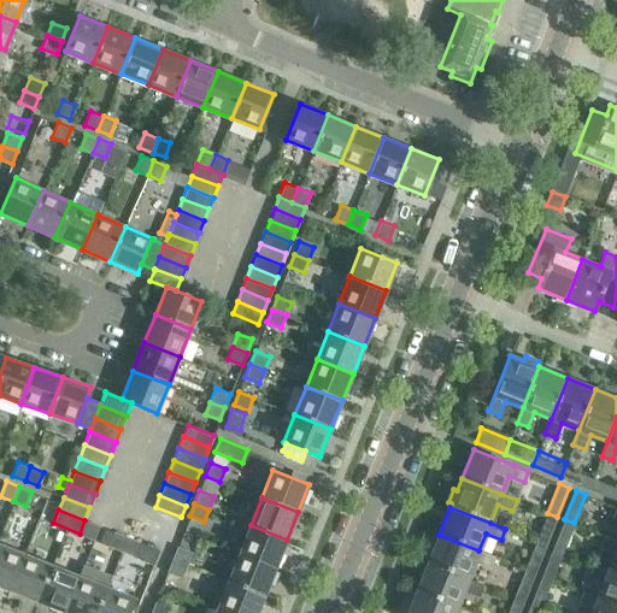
[(547,513),(536,541),(546,546),(557,517),(547,513)]
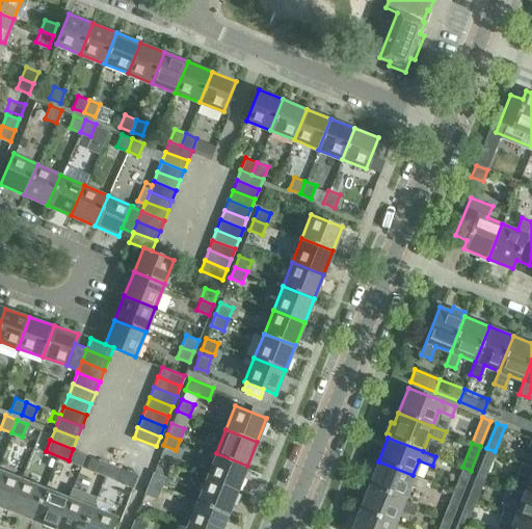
[(486,448),(477,473),(485,476),(495,451),(486,448)]
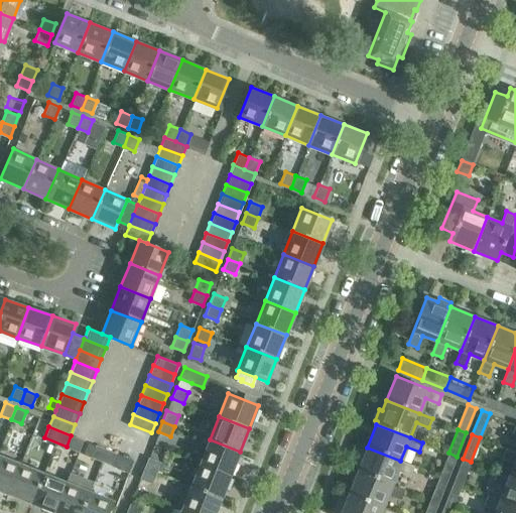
[(210,439),(201,463),(231,475),(240,452),(210,439)]
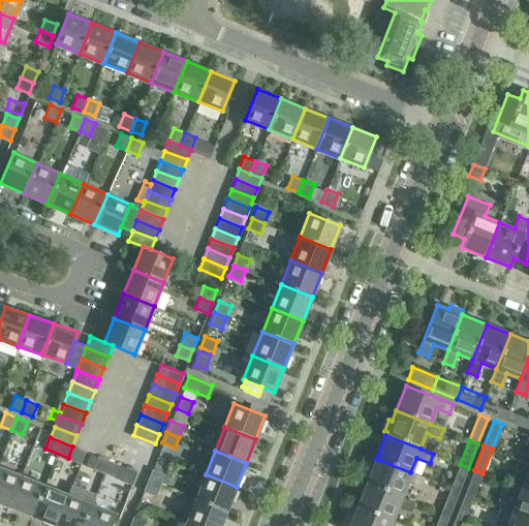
[(93,467),(104,472),(110,460),(98,456),(93,467)]
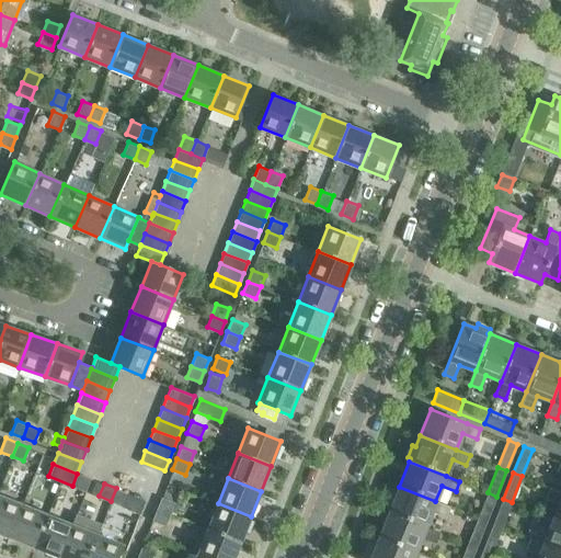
[(399,487),(388,513),(425,527),(432,511),(445,516),(449,507),(435,501),(399,487)]
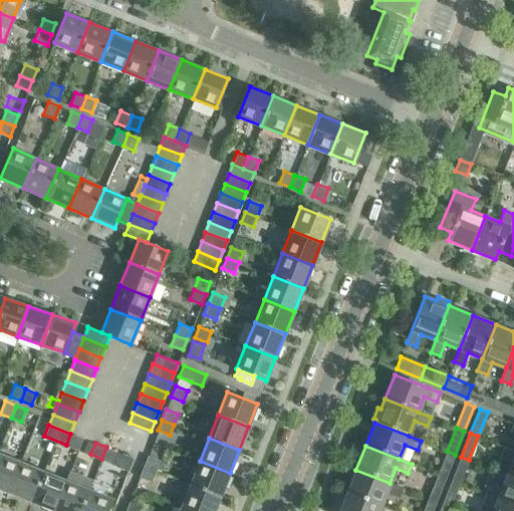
[(513,460),(507,474),(513,477),(513,449),(504,446),(500,455),(513,460)]
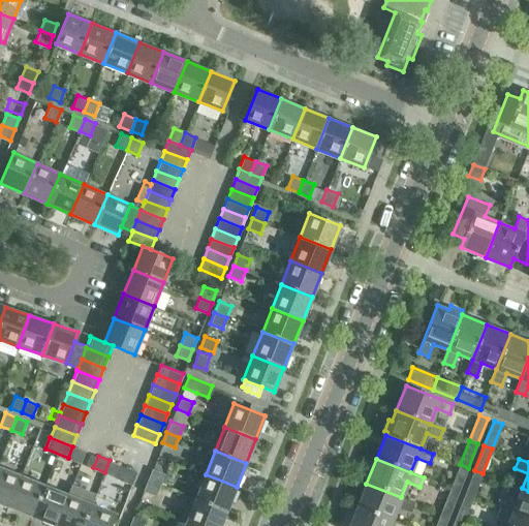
[(110,460),(104,472),(115,476),(120,464),(110,460)]
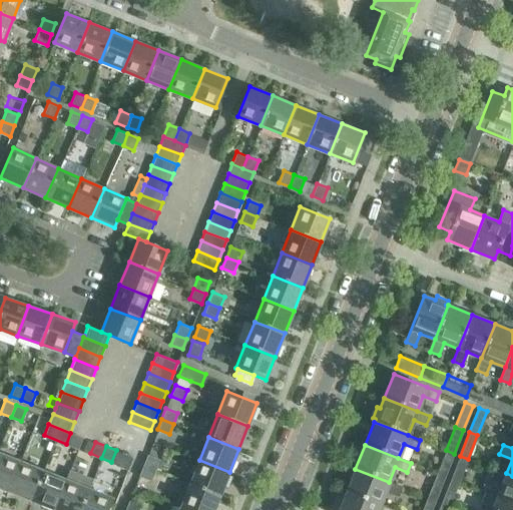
[(116,450),(111,462),(127,469),(132,457),(116,450)]
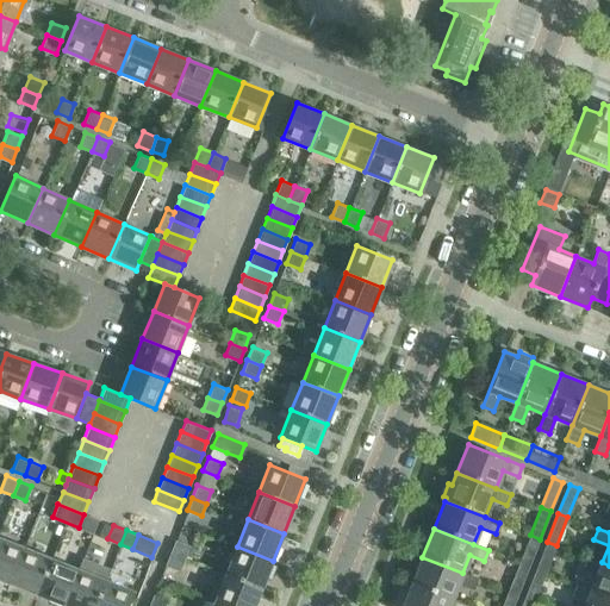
[(530,535),(518,563),(529,567),(540,539),(530,535)]
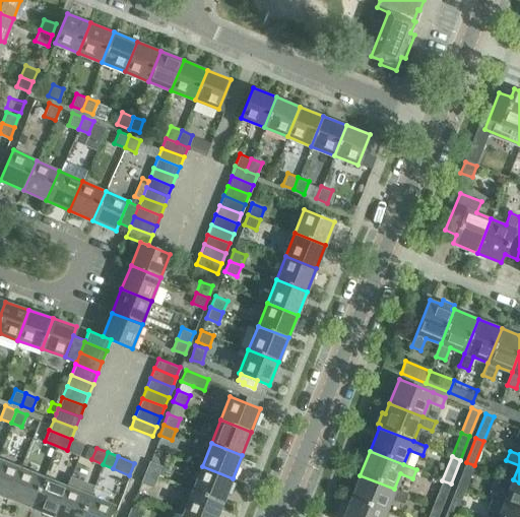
[(0,494),(8,498),(20,467),(0,458),(0,494)]
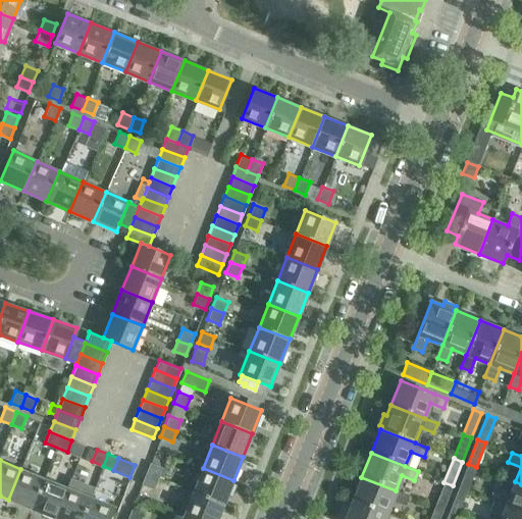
[(150,462),(146,473),(158,477),(162,467),(150,462)]
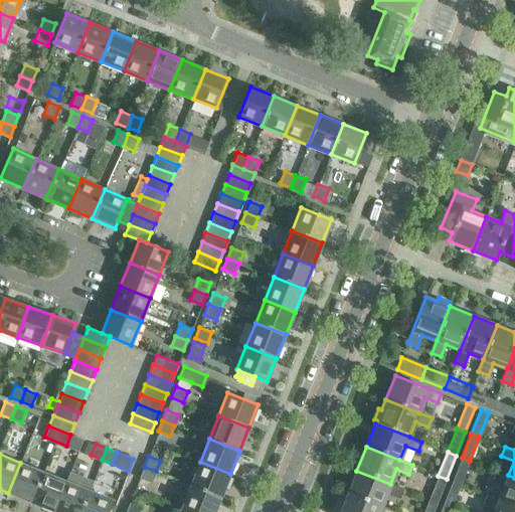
[(462,458),(452,481),(461,485),(470,461),(462,458)]
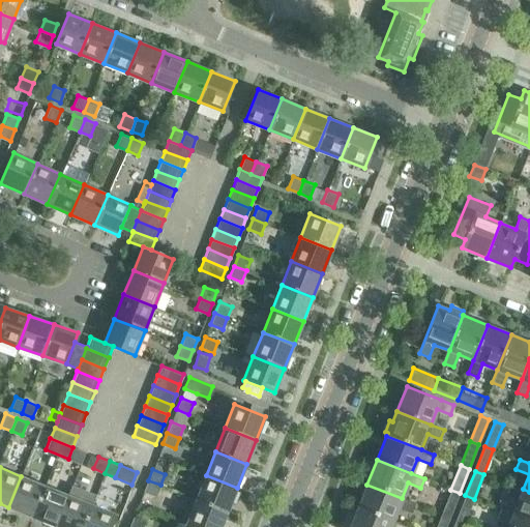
[(206,475),(196,499),(227,511),(237,488),(206,475)]
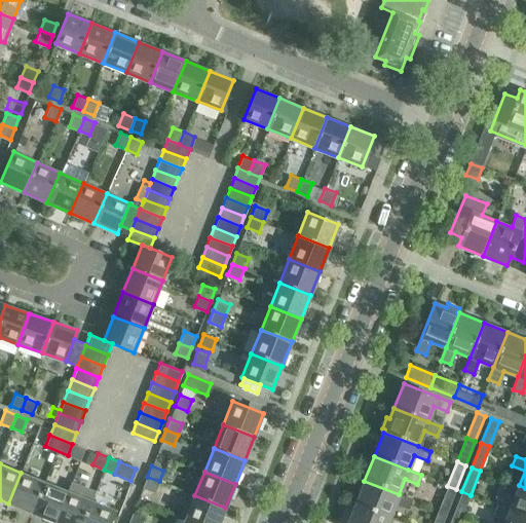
[(8,503),(32,513),(44,482),(21,473),(8,503)]
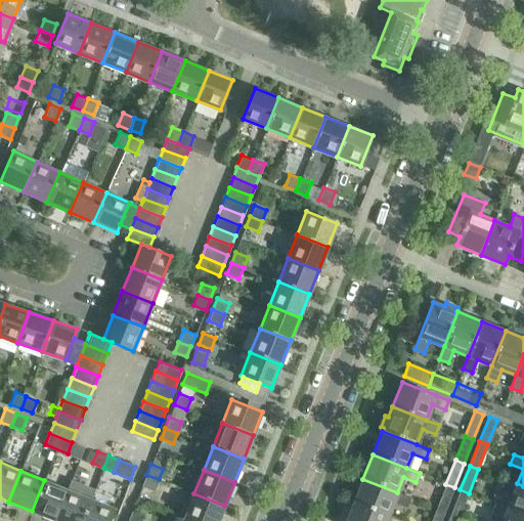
[(159,479),(146,475),(142,485),(155,490),(159,479)]
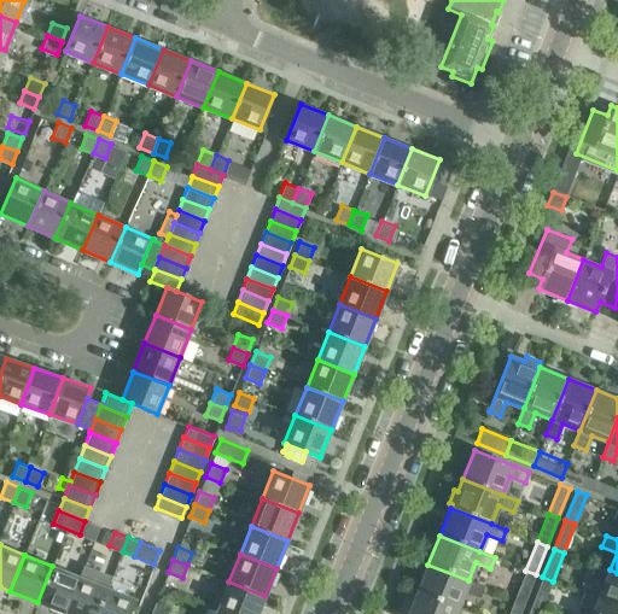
[(605,582),(598,598),(617,606),(617,573),(610,569),(595,563),(590,576),(605,582)]
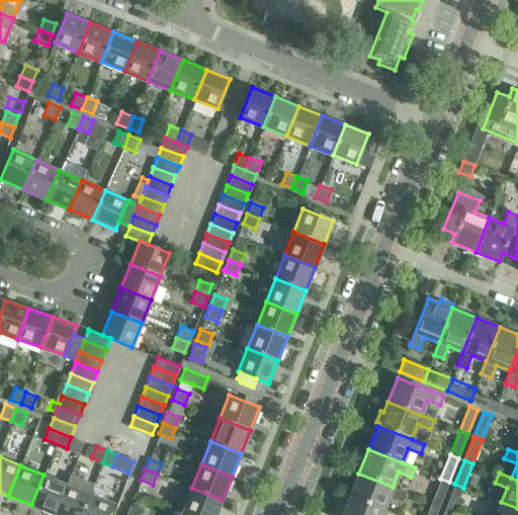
[(358,474),(349,497),(382,510),(383,510),(389,496),(402,501),(405,491),(393,487),(358,474)]
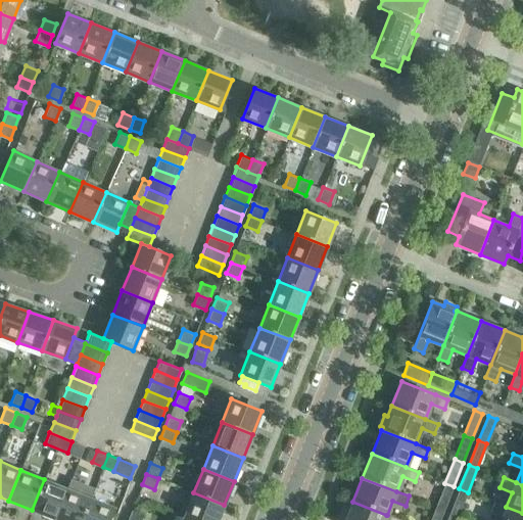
[(32,510),(55,519),(67,488),(44,479),(32,510)]
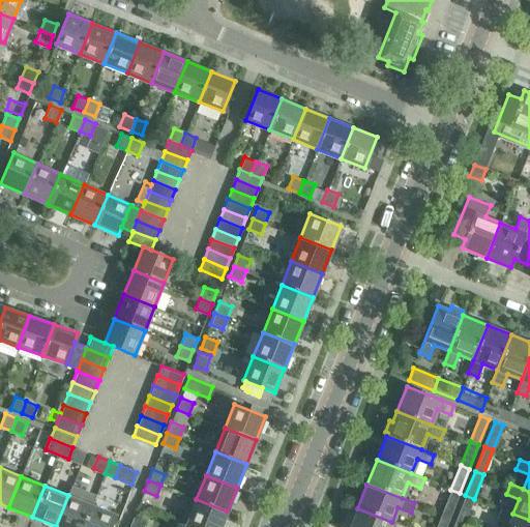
[(450,490),(441,514),(449,518),(460,493),(450,490)]
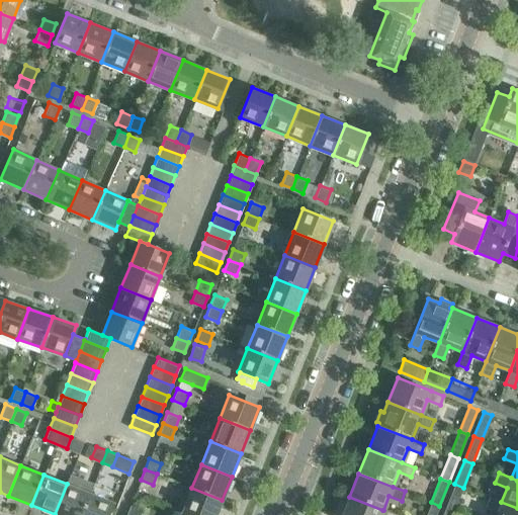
[(55,514),(57,514),(81,514),(90,493),(67,484),(55,514)]
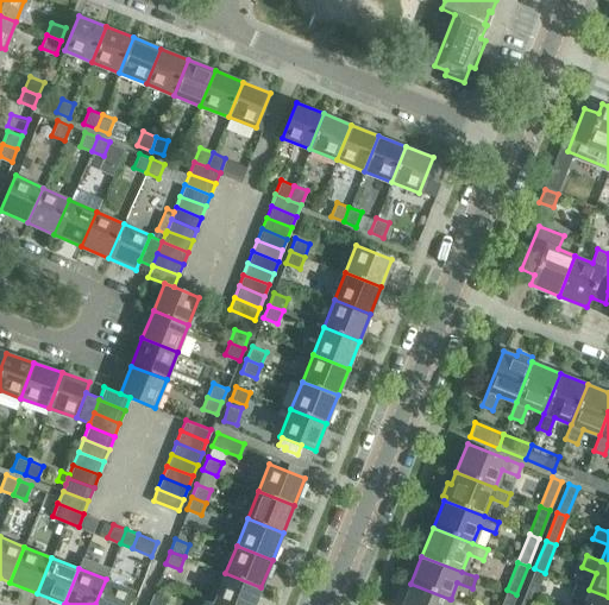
[(534,568),(523,597),(533,600),(545,573),(534,568)]
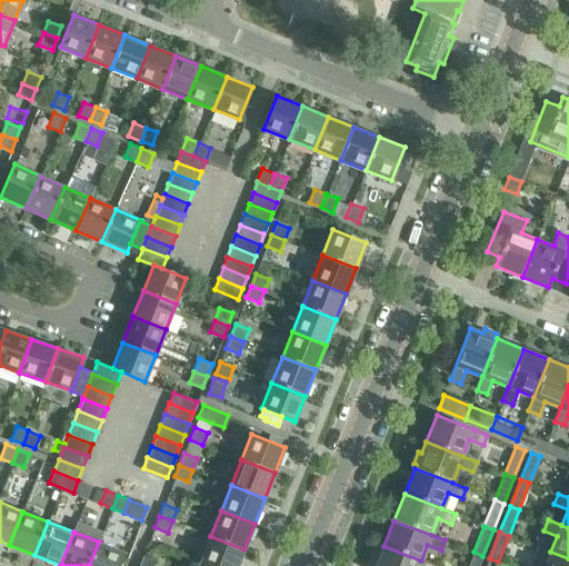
[(210,536),(200,562),(211,565),(237,565),(243,549),(210,536)]
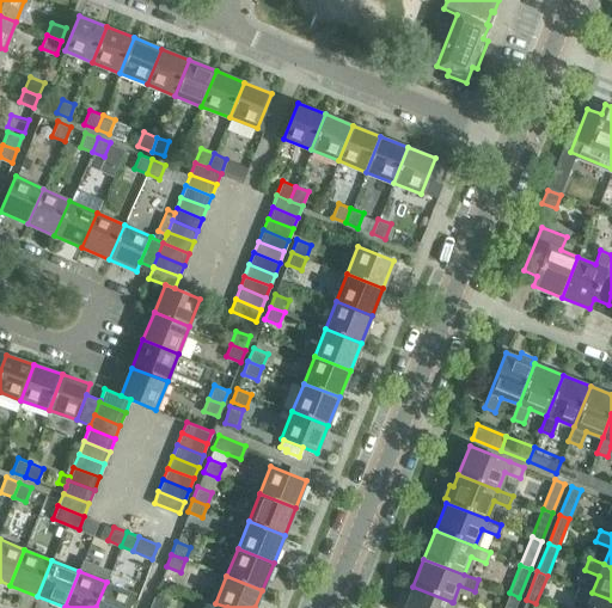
[(106,582),(96,607),(127,607),(134,594),(106,582)]
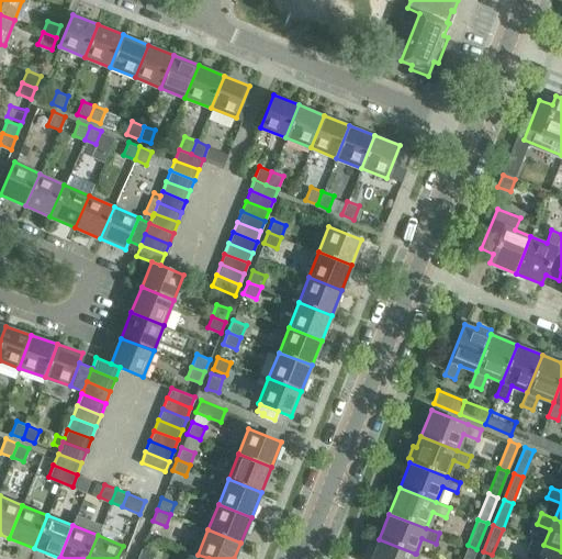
[(415,554),(379,539),(370,558),(428,558),(429,558),(416,554),(415,554)]
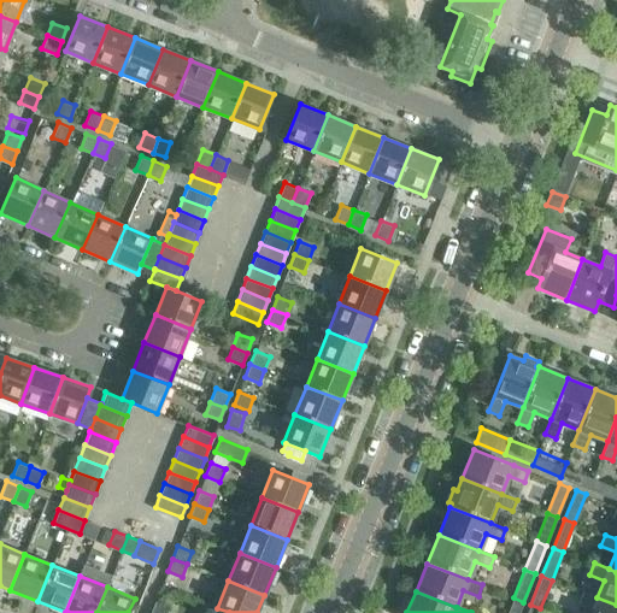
[(592,609),(591,612),(616,612),(616,605),(597,597),(582,591),(577,603),(592,609)]
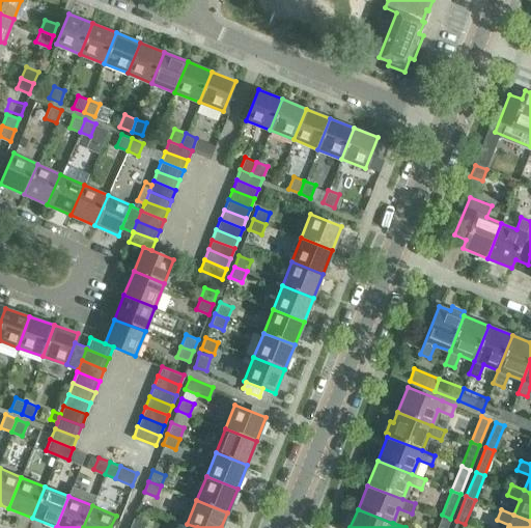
[(442,515),(436,527),(446,527),(450,519),(442,515)]
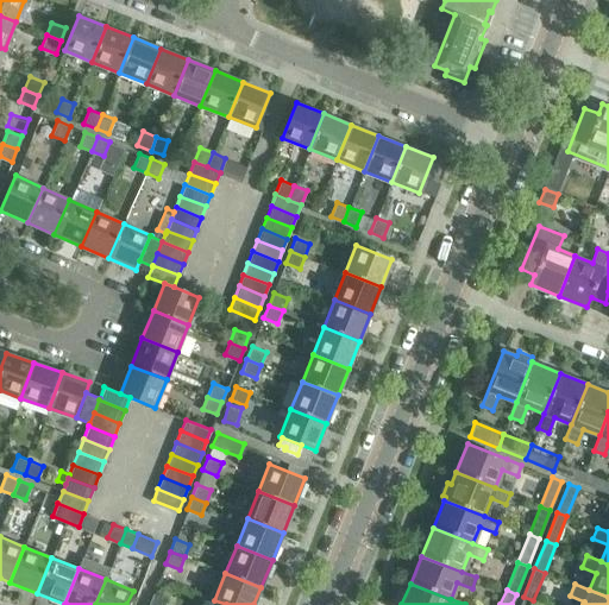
[(154,592),(148,604),(164,604),(168,598),(154,592)]
